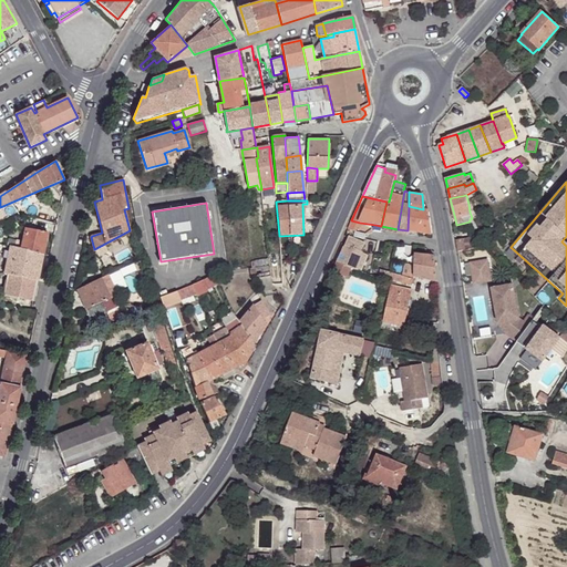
[(423,209),(409,206),(408,230),(431,235),(428,209),(423,209)]
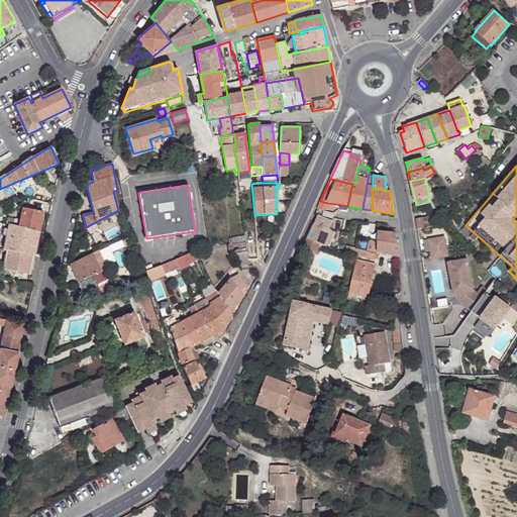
[(328,203),(320,201),(316,208),(325,211),(328,203)]
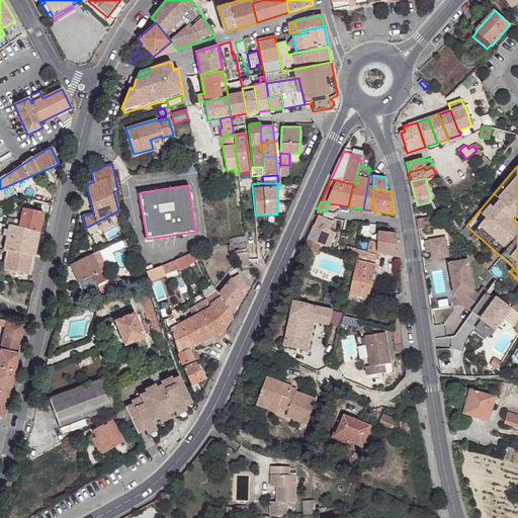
[(22,217),(20,228),(39,232),(44,212),(24,208),(22,217)]
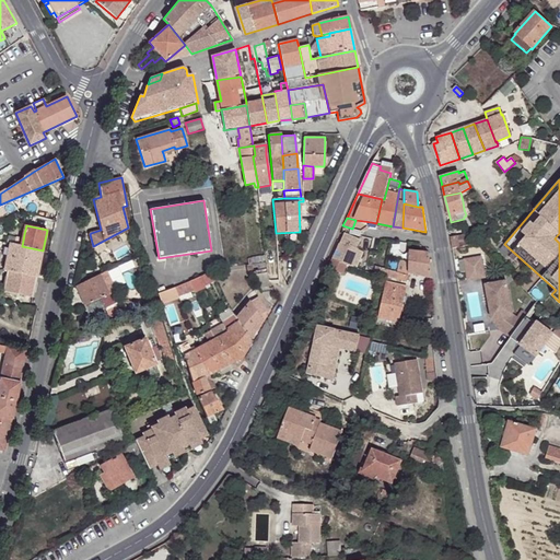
[(345,232),(333,259),(347,265),(357,268),(363,252),(358,249),(359,248),(357,247),(361,240),(345,232)]
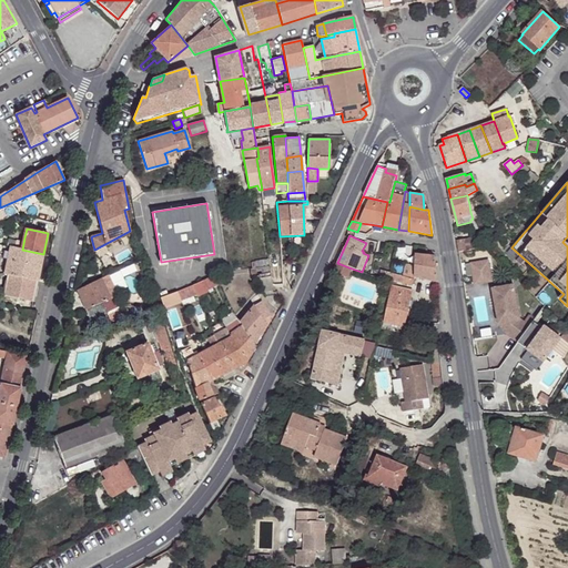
[(16,241),(14,247),(22,250),(24,237),(17,236),(16,241)]
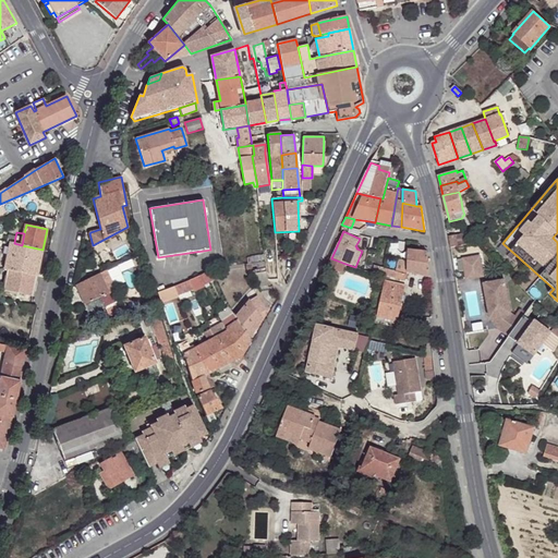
[(449,237),(450,247),(468,245),(465,233),(449,237)]
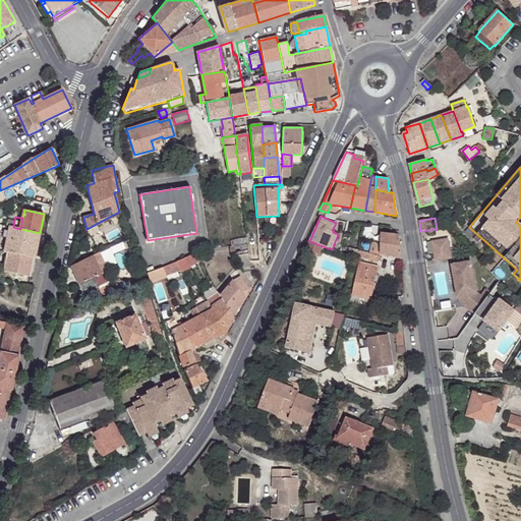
[(7,252),(3,271),(31,277),(40,233),(20,229),(13,227),(8,226),(7,232),(6,237),(3,251),(7,252)]
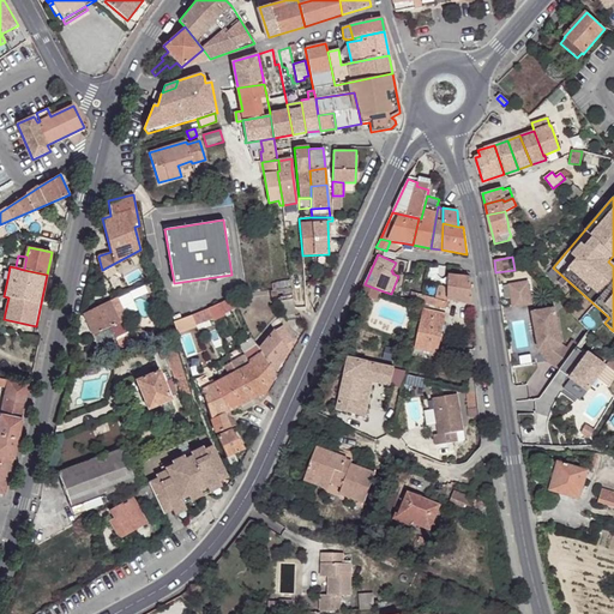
[(470,277),(452,276),(452,290),(452,300),(474,305),(470,277)]
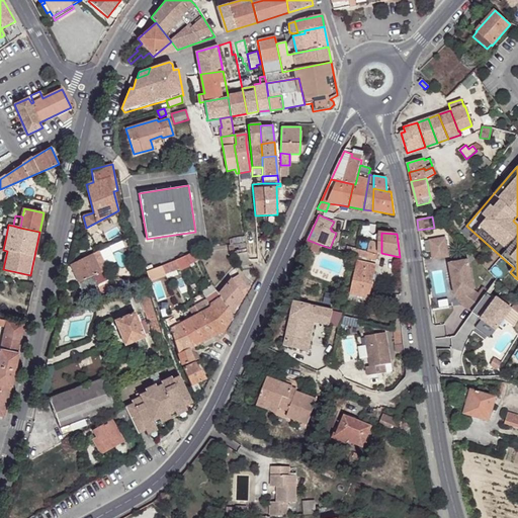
[(244,237),(229,239),(230,245),(233,244),(239,243),(245,242),(244,237)]
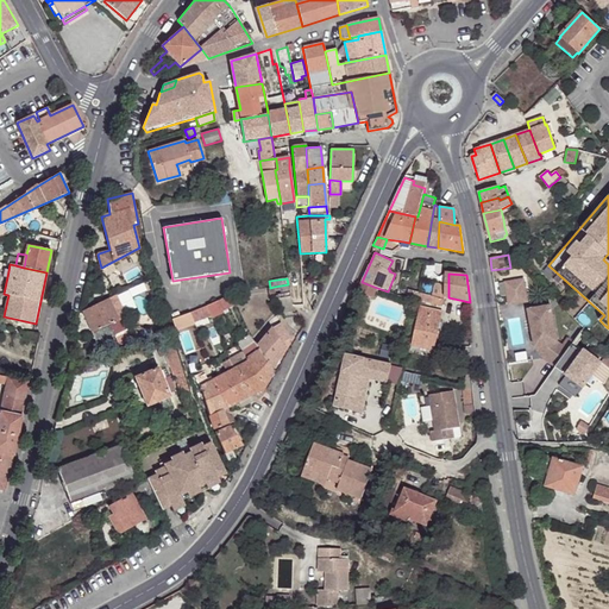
[(151,280),(144,283),(146,293),(155,289),(151,280)]
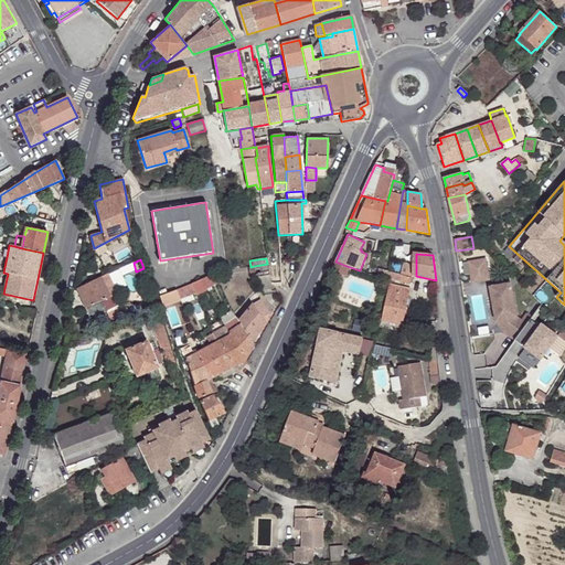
[(470,274),(470,276),(489,273),(487,259),(464,263),(465,275),(470,274)]
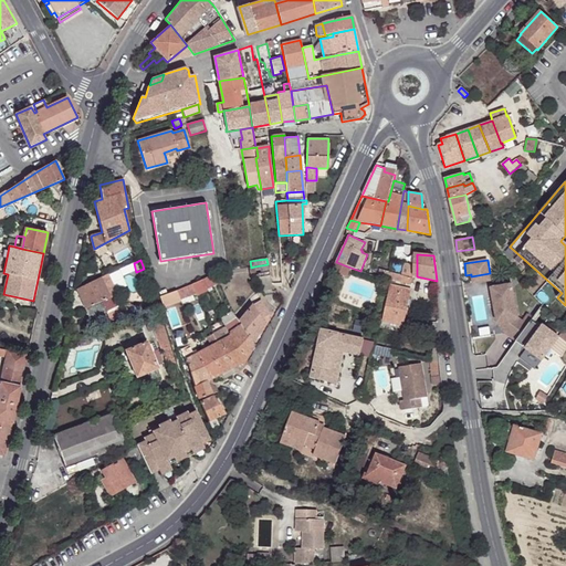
[(350,268),(336,262),(332,271),(347,276),(350,268)]
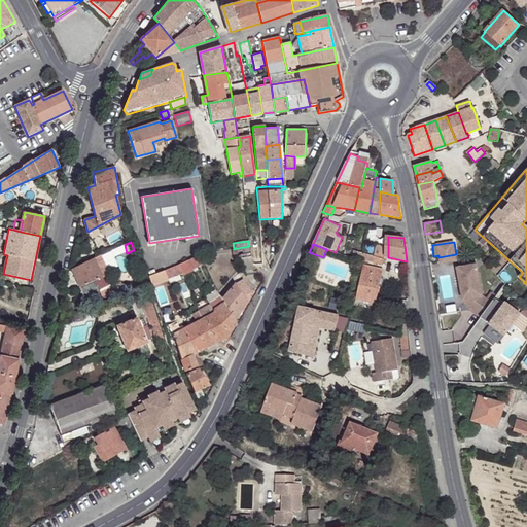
[(249,246),(243,247),(244,253),(240,254),(243,269),(253,267),(249,246)]
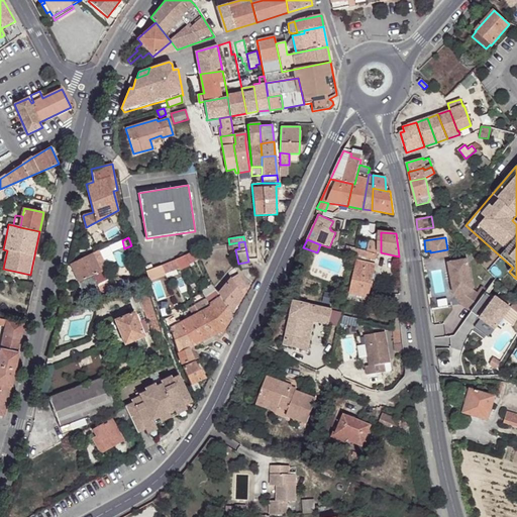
[(381,244),(369,241),(368,251),(381,253),(381,252),(381,244)]
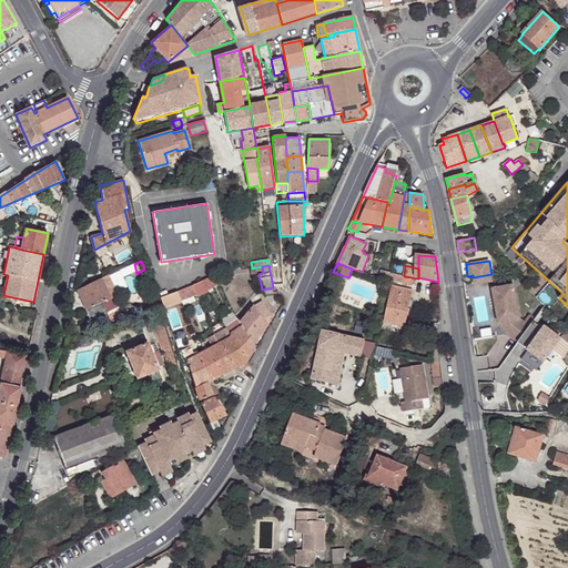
[(392,273),(382,270),(379,277),(389,282),(392,273)]
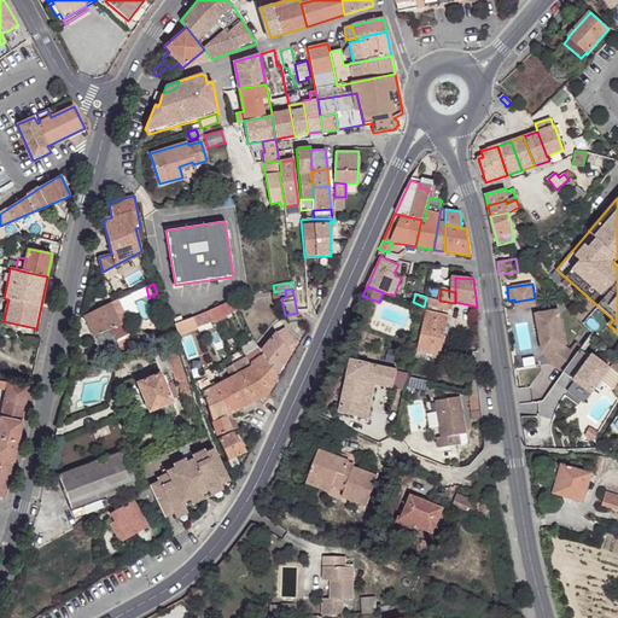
[(439,301),(426,297),(424,307),(449,313),(450,303),(439,301)]
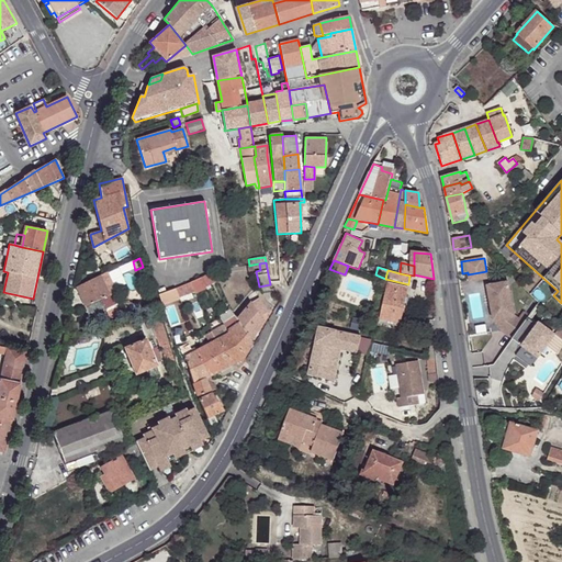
[(213,271),(201,278),(205,285),(217,280),(213,271)]
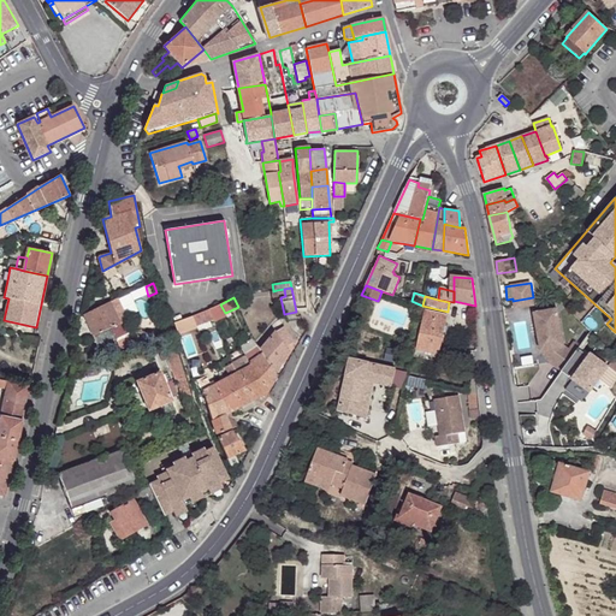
[(513,301),(514,309),(534,306),(533,297),(513,301)]
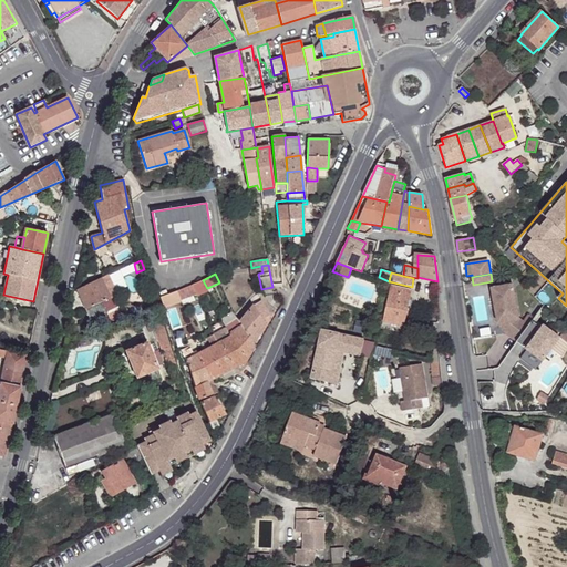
[(101,277),(78,289),(85,309),(110,297),(111,299),(113,298),(117,296),(109,275),(102,278),(101,277)]
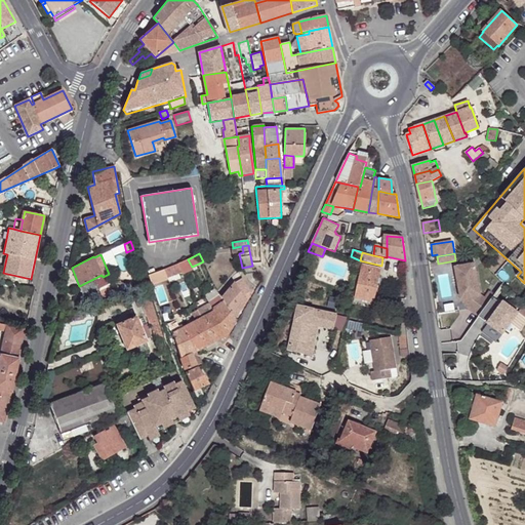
[(188,259),(177,264),(182,272),(182,273),(192,269),(192,267),(188,259)]
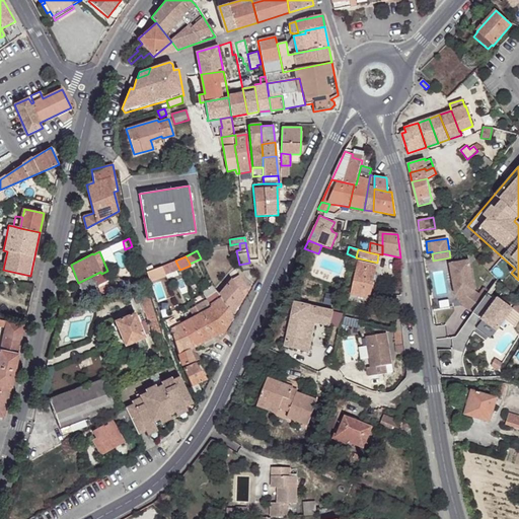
[(175,261),(170,263),(173,271),(179,269),(175,261)]
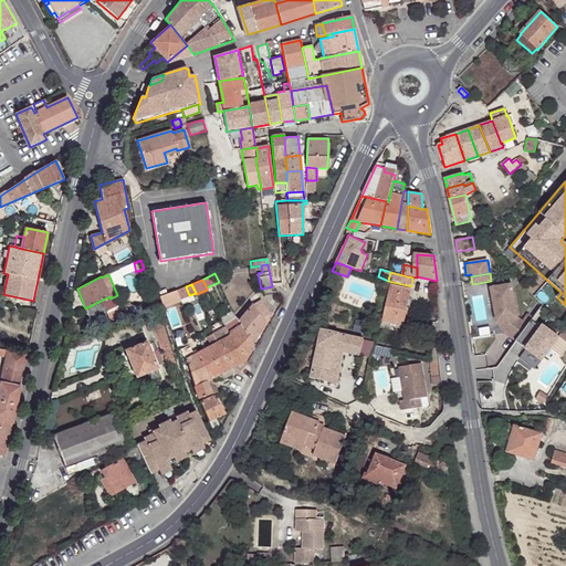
[(411,289),(390,284),(383,321),(404,326),(411,289)]
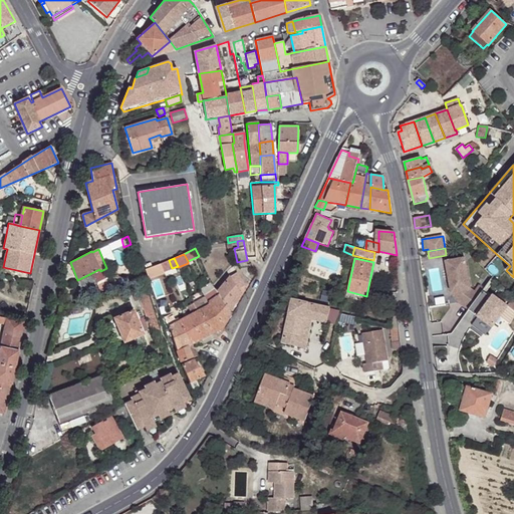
[(458,302),(469,310),(482,291),(484,288),(479,285),(475,291),(470,288),(465,258),(445,262),(451,293),(466,290),(458,302)]
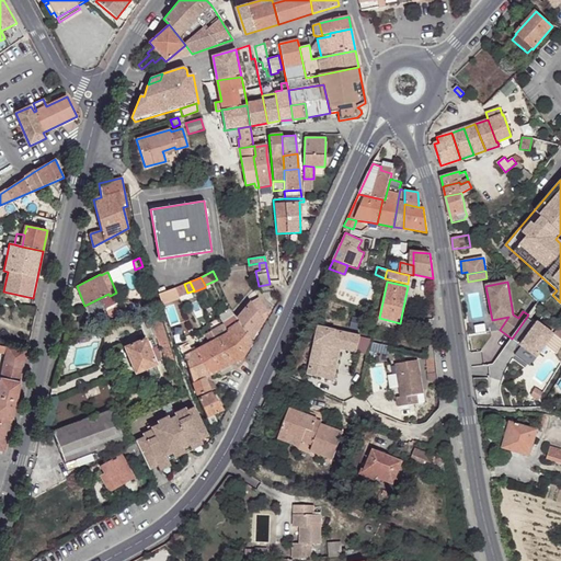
[(184,284),(175,288),(179,297),(187,293),(184,284)]
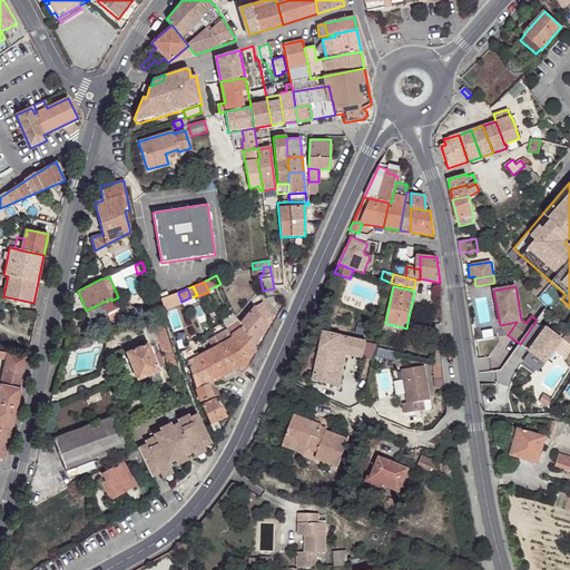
[(178,293),(161,298),(165,310),(183,303),(182,302),(178,293)]
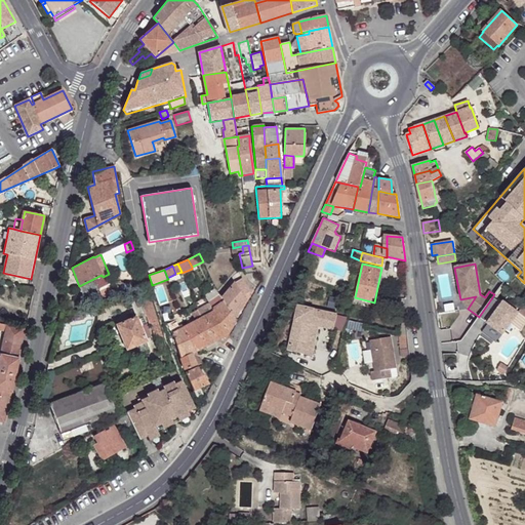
[(147,287),(142,273),(135,274),(140,289),(147,287)]
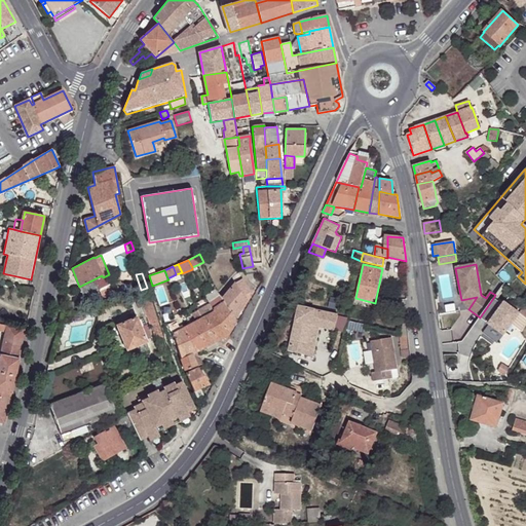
[(102,275),(79,287),(84,298),(99,291),(103,298),(113,294),(105,276),(103,277),(102,275)]
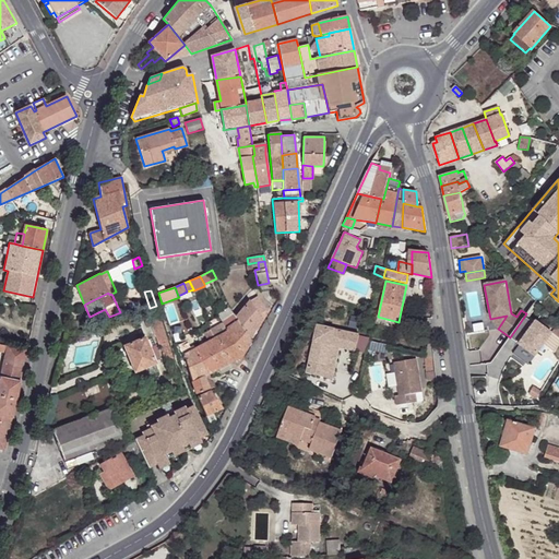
[(244,309),(236,318),(249,337),(256,326),(256,322),(261,319),(251,305),(244,309)]
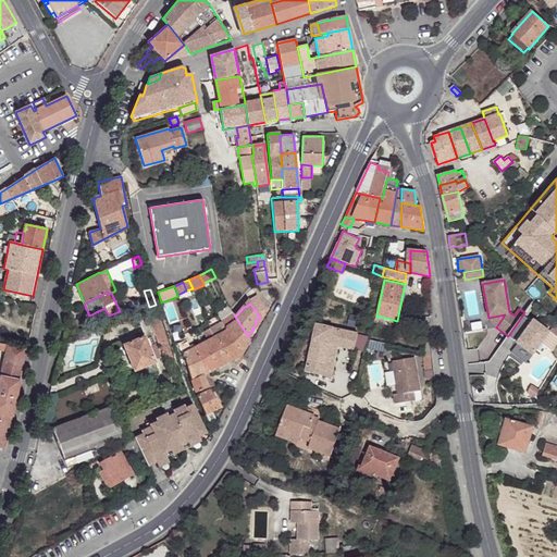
[(159,343),(165,360),(173,358),(158,310),(144,314),(146,326),(151,325),(158,344),(159,343)]
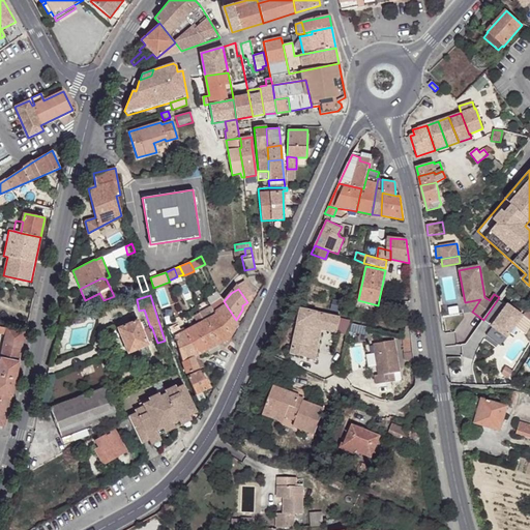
[(211,304),(229,337),(231,337),(237,323),(236,320),(224,301),(222,297),(211,304)]
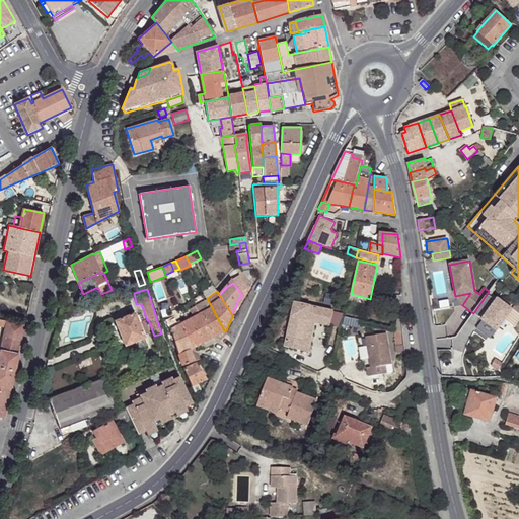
[(455,296),(462,305),(470,293),(455,296)]
